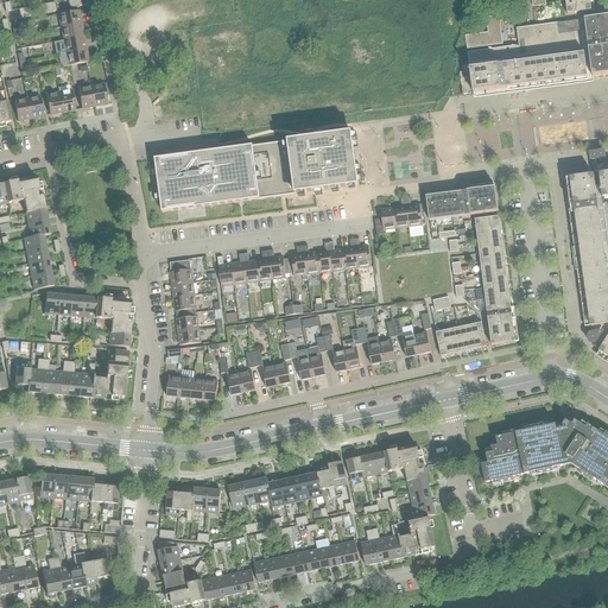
[(564,0),(567,16),(591,12),(594,11),(593,0),(564,0)]
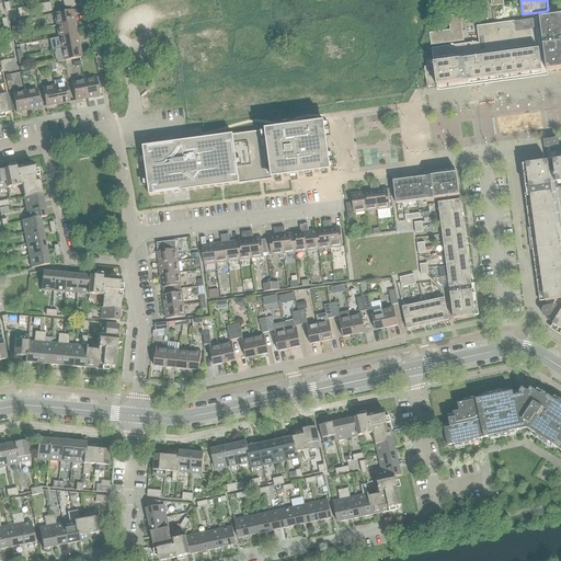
[(56,26),(75,22),(72,10),(53,14),(56,26)]
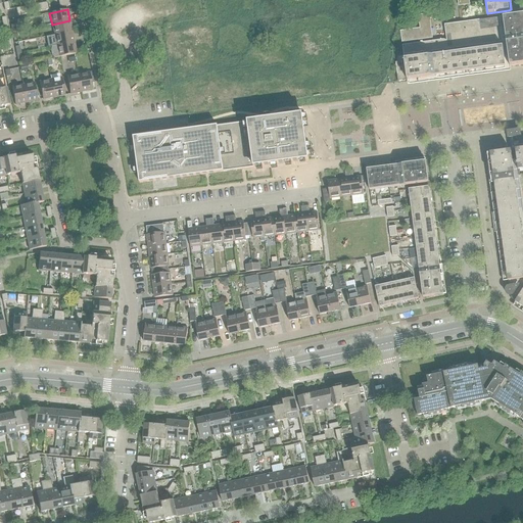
[(417,15),(419,29),(399,31),(400,38),(402,37),(403,42),(419,40),(418,35),(426,34),(426,32),(431,31),(429,15),(424,16),(424,14),(417,15)]
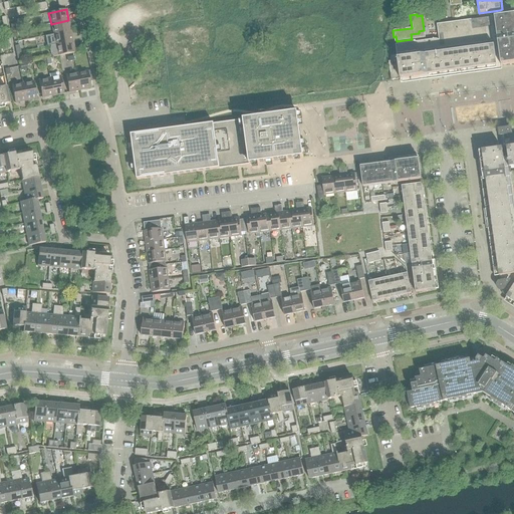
[(444,45),(447,65),(448,73),(459,71),(458,69),(466,68),(467,70),(468,70),(468,68),(476,67),(476,69),(487,67),(485,56),(494,54),(495,66),(513,63),(513,14),(494,17),(471,20),(436,24),(438,35),(443,34),(444,45)]
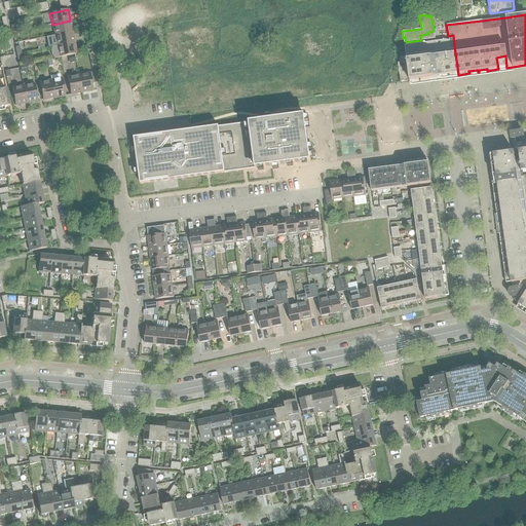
[(54,35),(72,32),(70,21),(52,25),(54,35)]
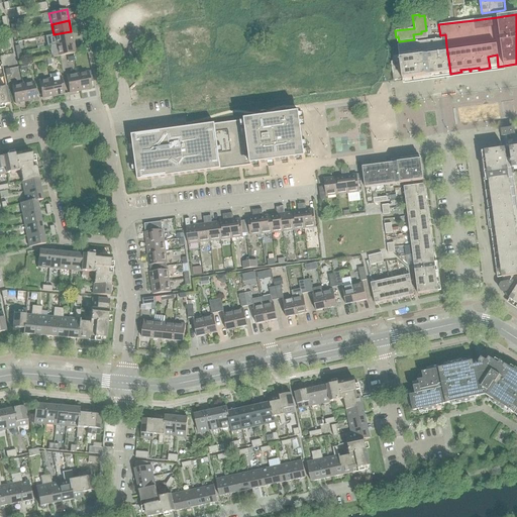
[(56,45),(73,42),(71,31),(54,34),(56,45)]
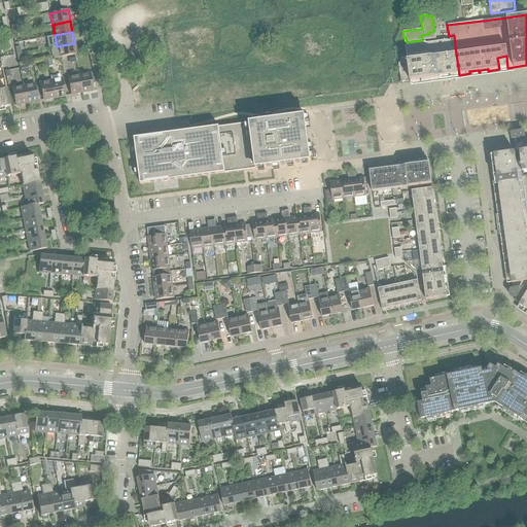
[(406,63),(398,64),(400,82),(400,83),(410,81),(411,81),(450,76),(449,68),(458,67),(455,46),(451,47),(451,44),(450,40),(446,40),(444,40),(435,41),(405,46),(407,58),(406,58),(406,57),(399,57),(399,62),(406,62),(406,63)]
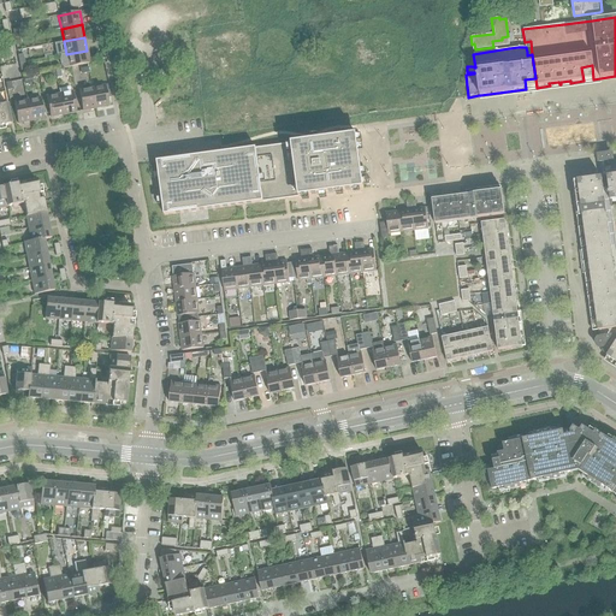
[(63,69),(89,64),(87,51),(66,54),(60,55),(59,60),(59,64),(63,69)]
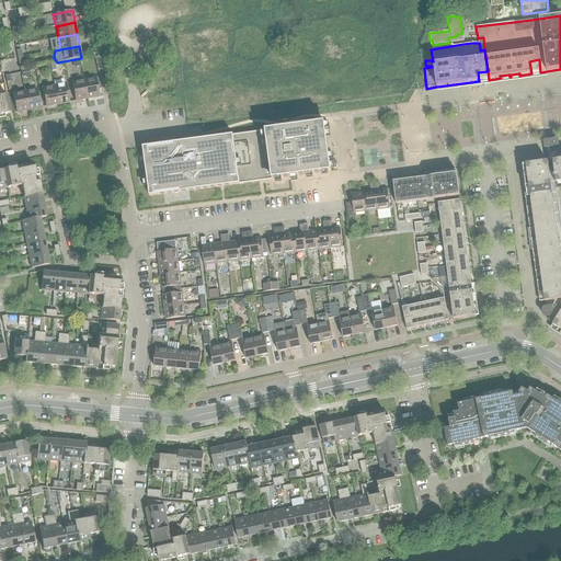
[(95,78),(83,80),(87,99),(99,96),(95,78)]
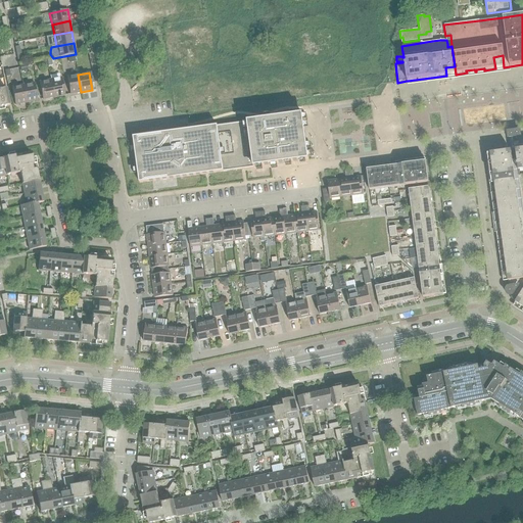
[(81,92),(78,75),(66,77),(69,94),(81,92)]
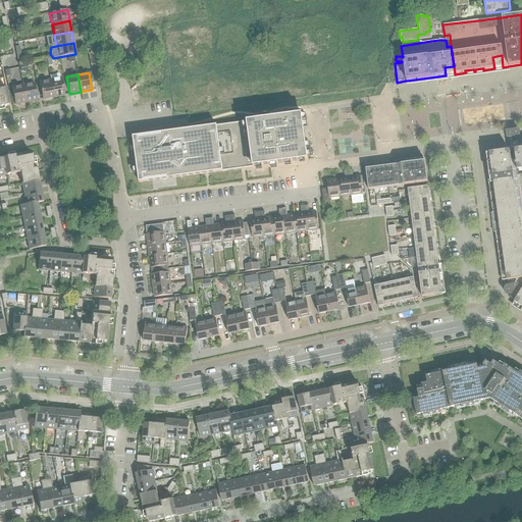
[(61,77),(50,80),(53,97),(64,95),(61,77)]
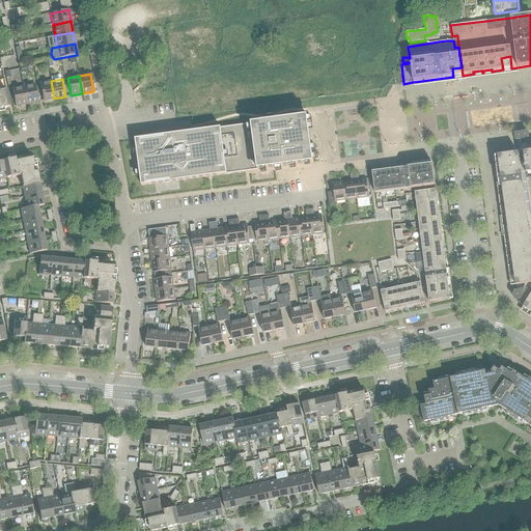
[(54,99),(51,81),(39,83),(43,102),(54,99)]
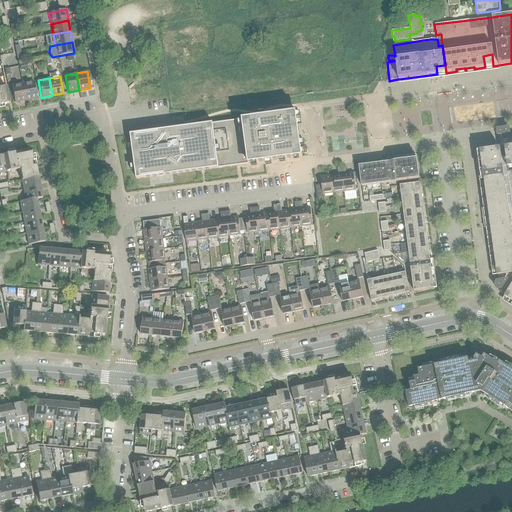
[(33,81),(22,83),(25,101),(36,98),(33,81)]
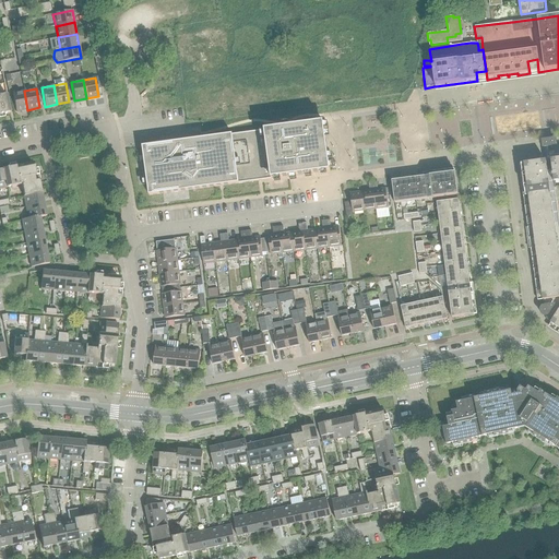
[(27,110),(24,91),(12,93),(15,113),(27,110)]
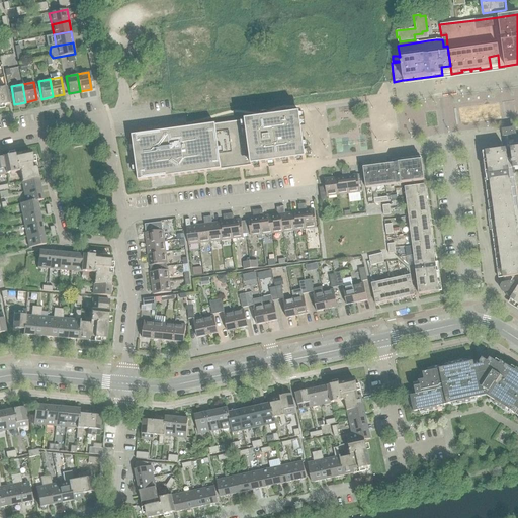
[(0,106),(9,105),(5,88),(0,89),(0,106)]
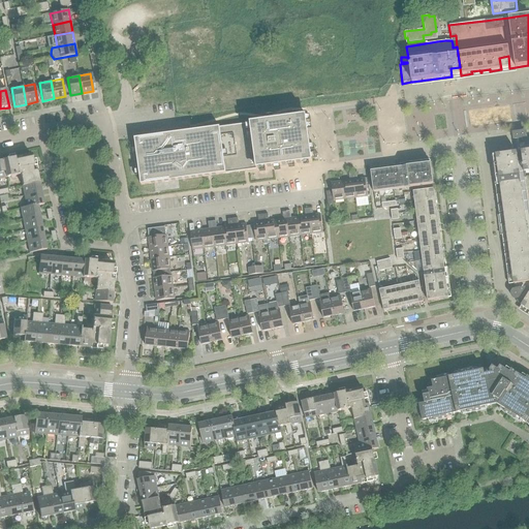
[(141,185),(312,162),(306,116),(134,138),(141,185)]
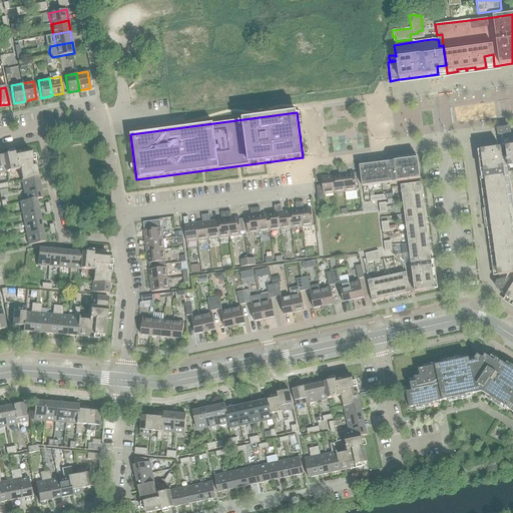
[(509,123),(495,125),(496,132),(510,130),(509,123)]
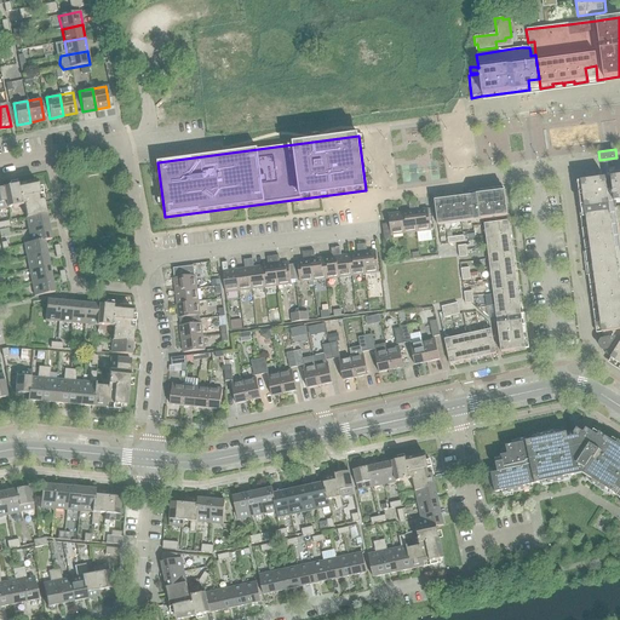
[(580,183),(584,206),(585,216),(590,250),(595,283),(601,333),(602,333),(603,340),(604,346),(604,351),(604,354),(610,359),(610,360),(619,366),(619,247),(614,248),(614,246),(609,212),(608,201),(606,181),(606,179),(580,183)]
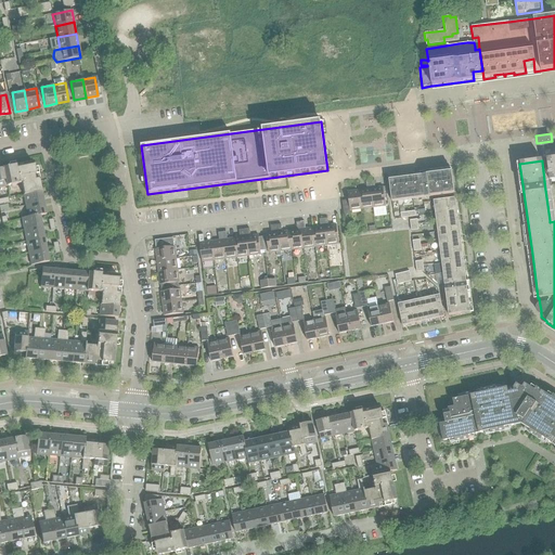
[(33,163),(2,168),(5,186),(21,183),(23,195),(41,192),(37,173),(35,175),(33,163)]
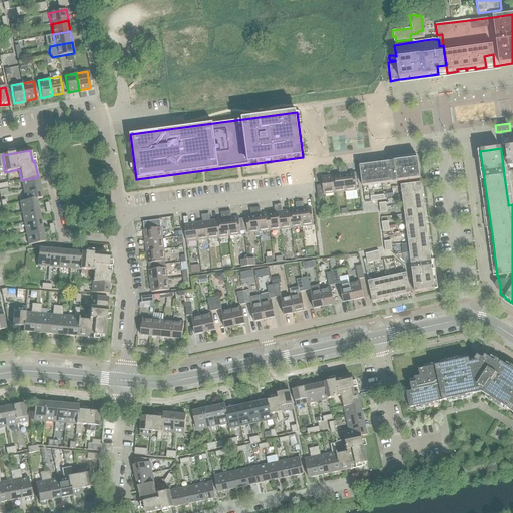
[(362,187),(420,179),(418,159),(417,159),(399,161),(384,163),(364,166),(360,166),(362,187)]
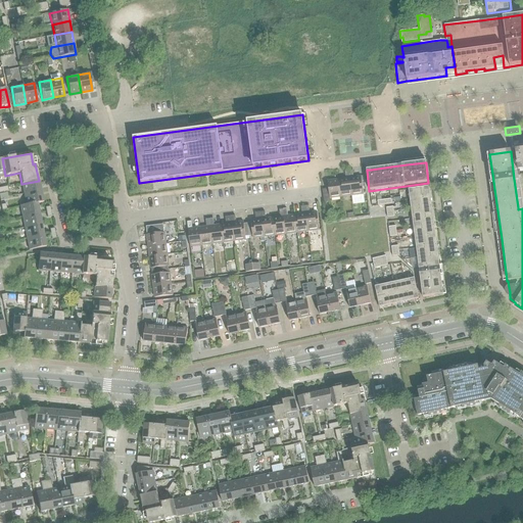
[(351,196),(348,171),(344,172),(345,179),(338,180),(340,197),(351,196)]
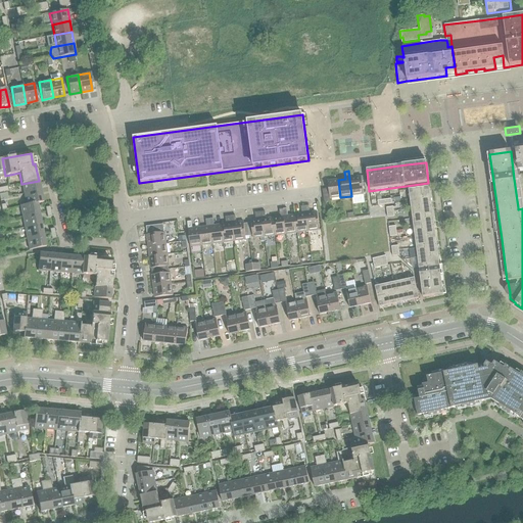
[(348,171),(351,196),(363,194),(361,177),(352,178),(352,171),(348,171)]
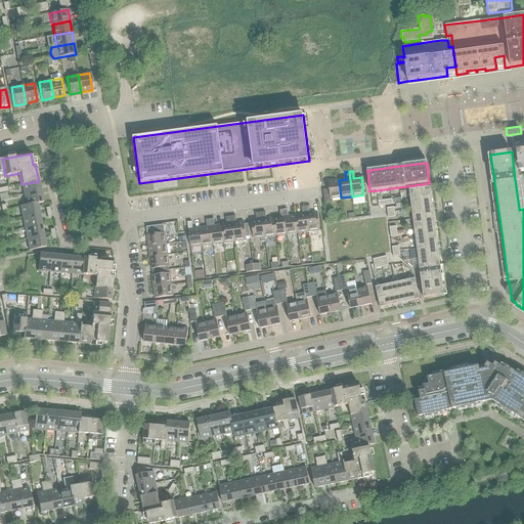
[(341,198),(339,180),(328,181),(329,189),(322,190),(324,204),(331,203),(330,200),(341,198)]
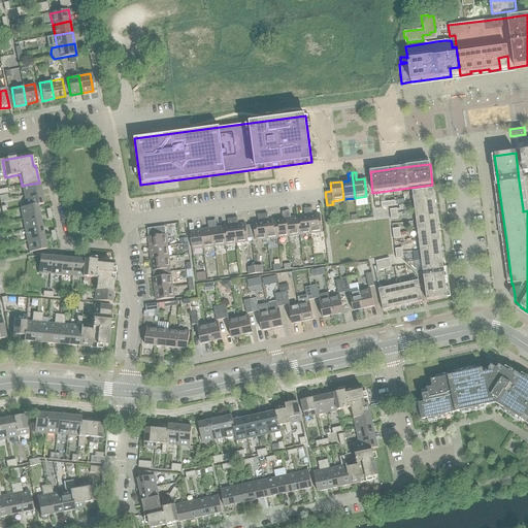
[(22,186),(24,197),(41,194),(39,183),(22,186)]
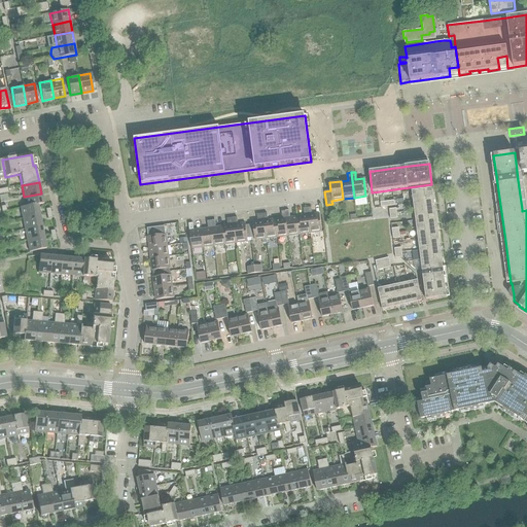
[(412,191),(413,201),(433,199),(432,188),(412,191)]
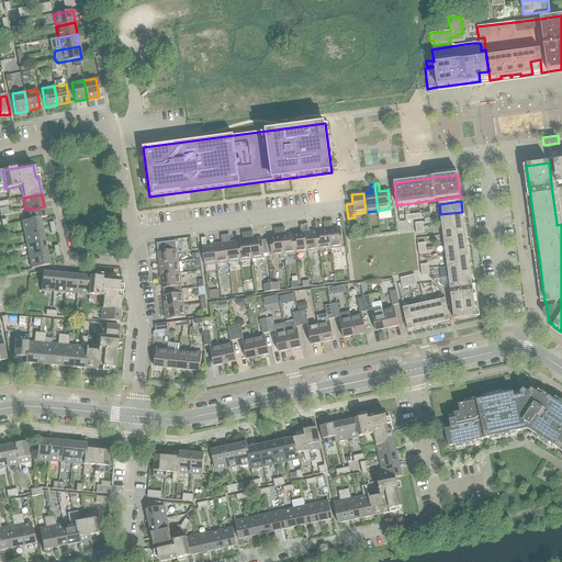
[(25,210),(27,220),(27,221),(40,218),(46,217),(44,206),(25,210)]
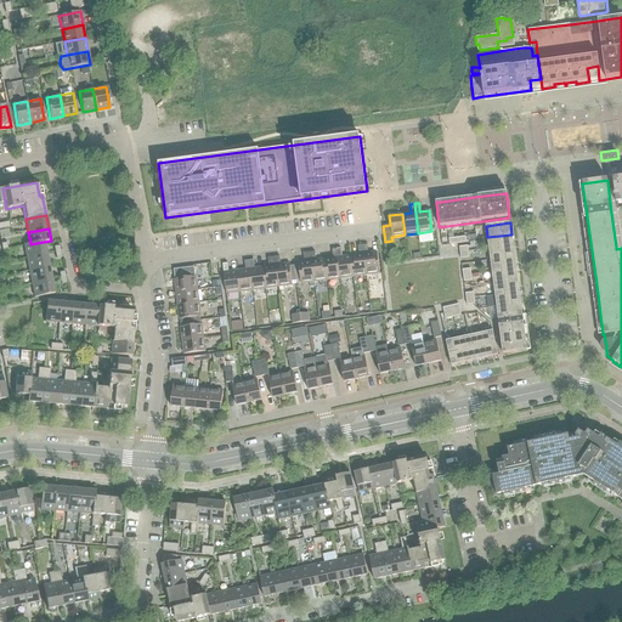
[(487,237),(488,249),(513,246),(512,235),(487,237)]
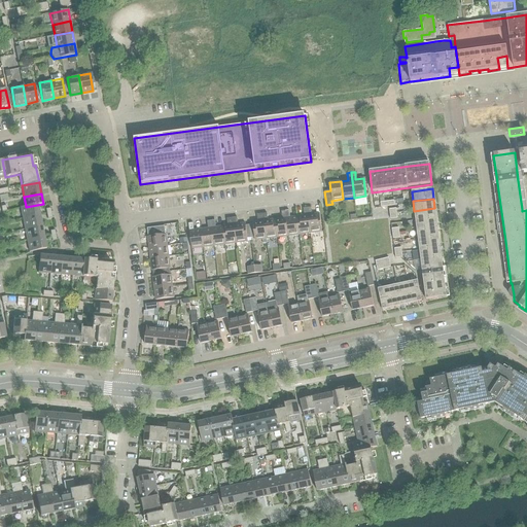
[(20,207),(23,219),(39,216),(37,205),(26,207),(26,206),(20,207)]
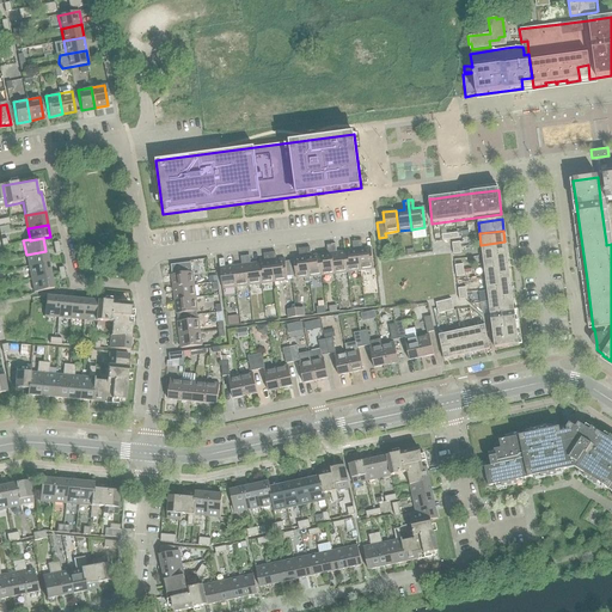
[(353,251),(344,252),(347,273),(360,271),(356,242),(352,243),(353,251)]
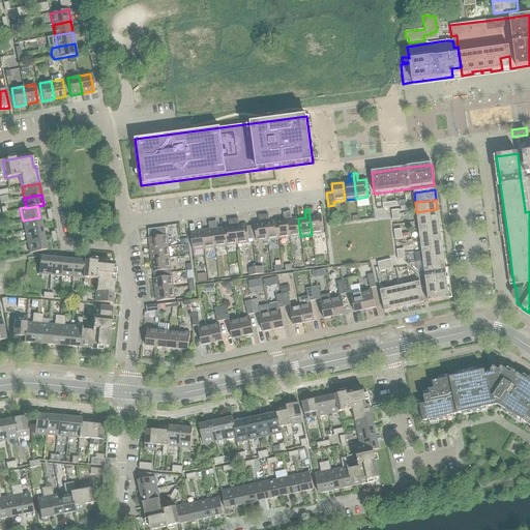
[(308,209),(312,235),(323,233),(321,215),(314,216),(313,209),(308,209)]
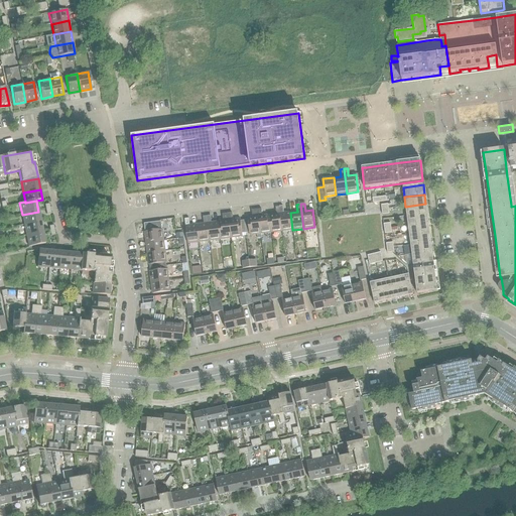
[(425,204),(405,207),(406,217),(427,214),(425,204)]
